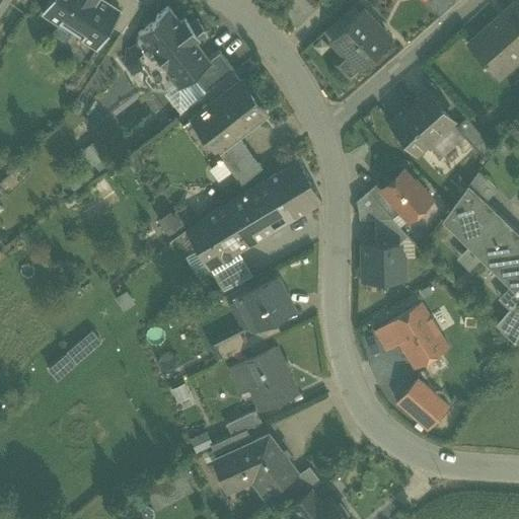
[(0,0),(0,14),(9,0),(0,0)]
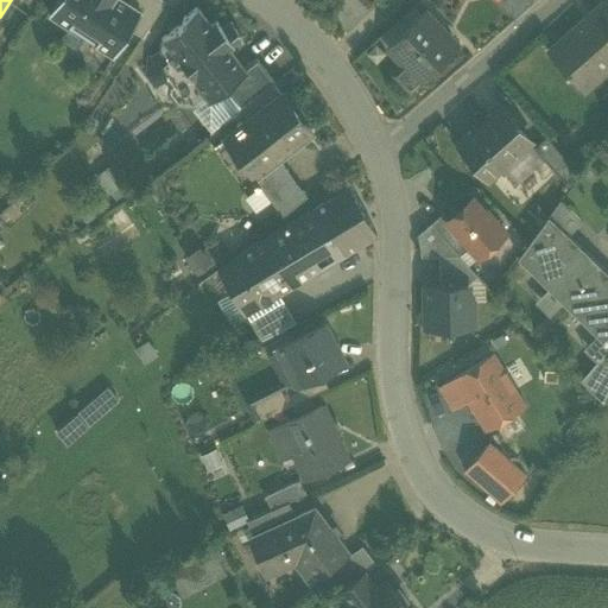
[(56,0),(49,13),(68,25),(84,36),(114,55),(130,29),(141,11),(127,1),(124,0),(56,0)]
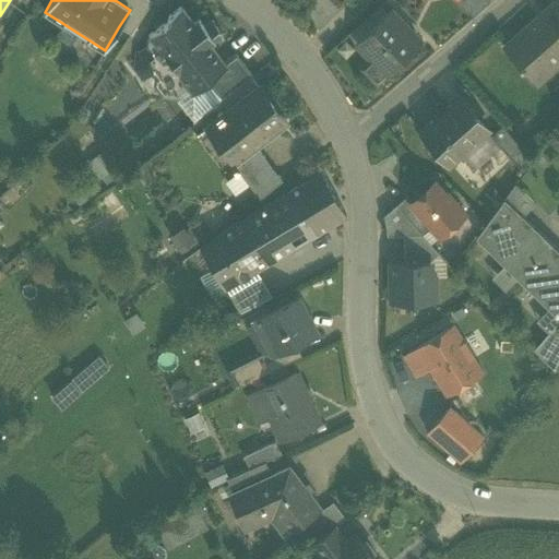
[(150,0),(117,0),(117,1),(130,10),(119,26),(130,33),(151,0),(150,0)]
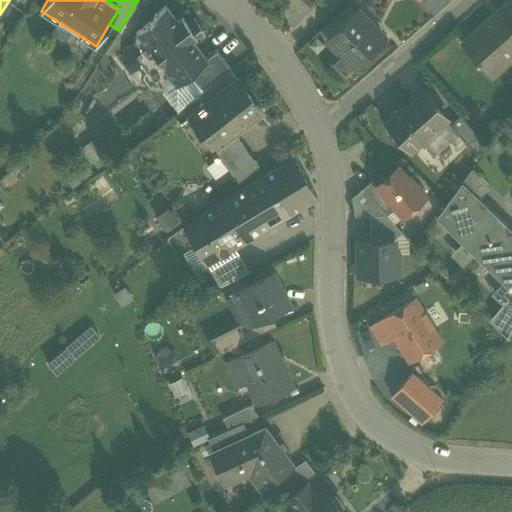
[(511,4),(510,3),(464,45),(494,77),(511,60),(511,4)]
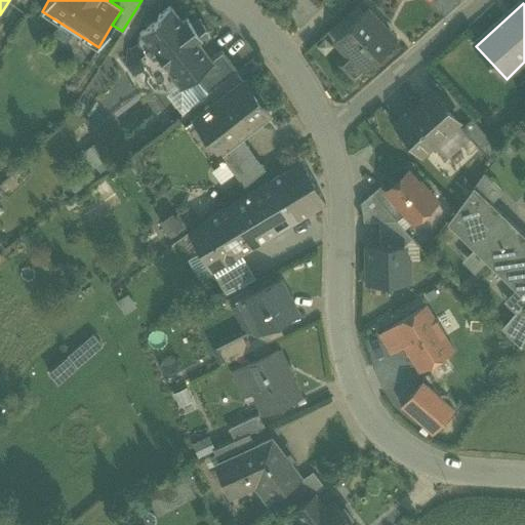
[(180,23),(169,7),(157,15),(159,18),(139,33),(140,35),(137,37),(136,45),(130,49),(128,48),(125,65),(131,74),(142,67),(148,74),(154,75),(157,79),(156,85),(161,90),(167,91),(178,84),(180,88),(195,78),(213,64),(210,61),(197,42),(191,34),(195,31),(191,26),(186,19),(180,23)]
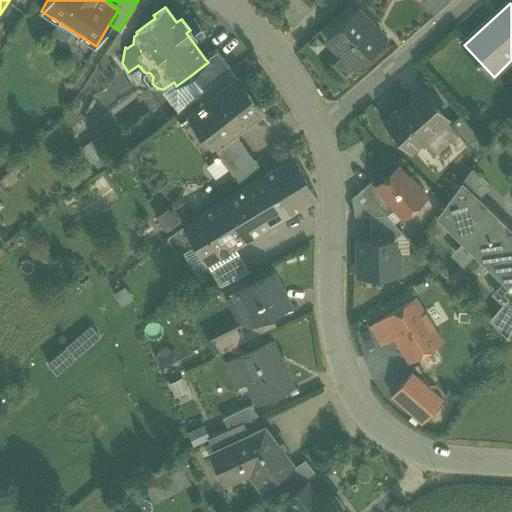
[(328,63),(343,79),(382,40),(354,11),(323,41),(336,55),(328,63)]
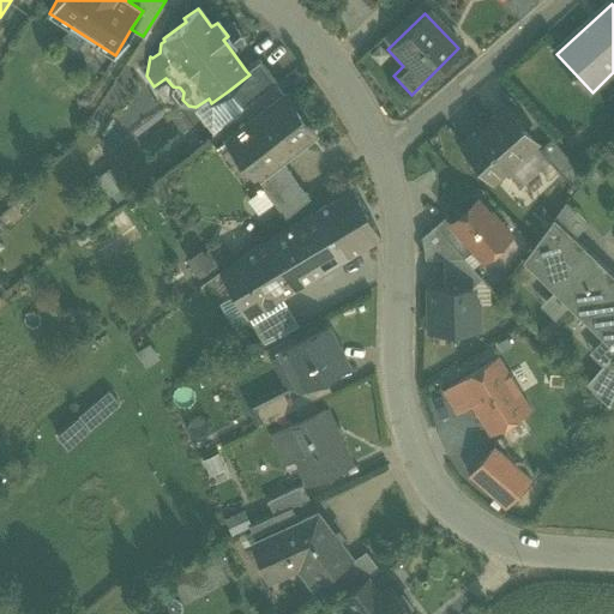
[(223,40),(230,49),(244,38),(233,23),(223,30),(228,36),(223,40)]
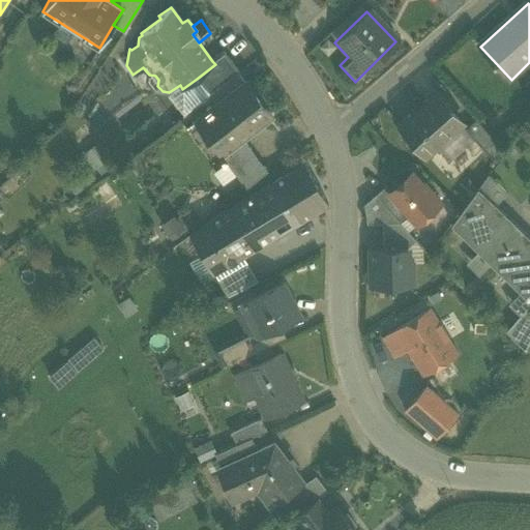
[(74,31),(59,22),(52,34),(65,42),(74,31)]
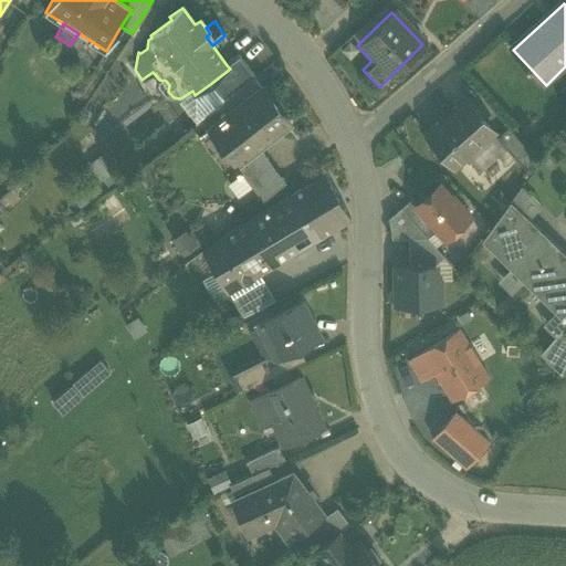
[(239,55),(227,65),(230,69),(210,84),(223,102),(254,77),(239,55)]
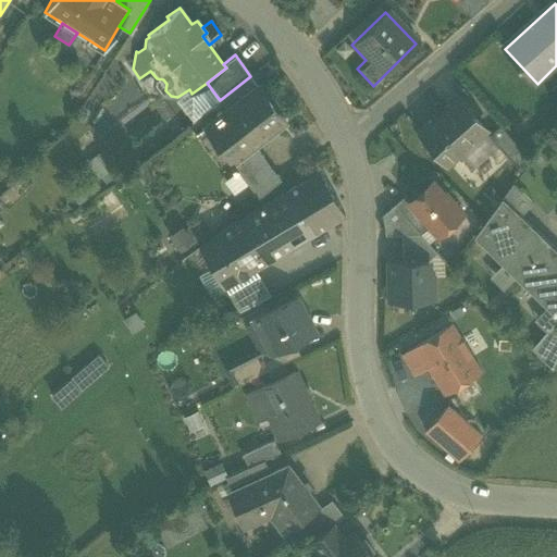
[(227,111),(258,87),(250,76),(220,100),(227,111)]
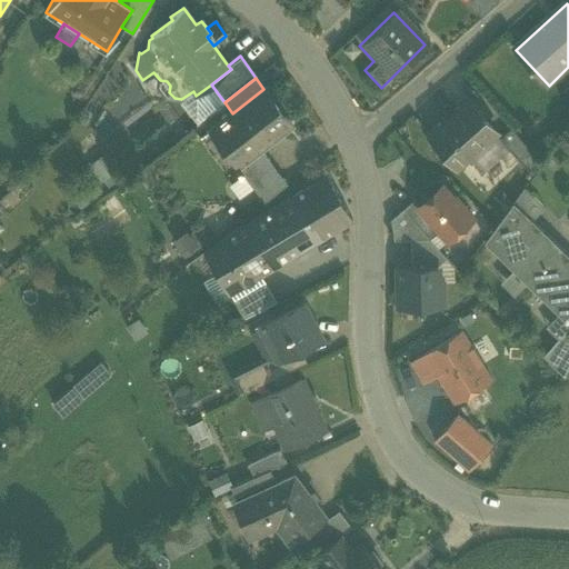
[(291,123),(263,89),(232,113),(228,117),(225,113),(220,118),(222,121),(215,128),(242,162),(291,123)]
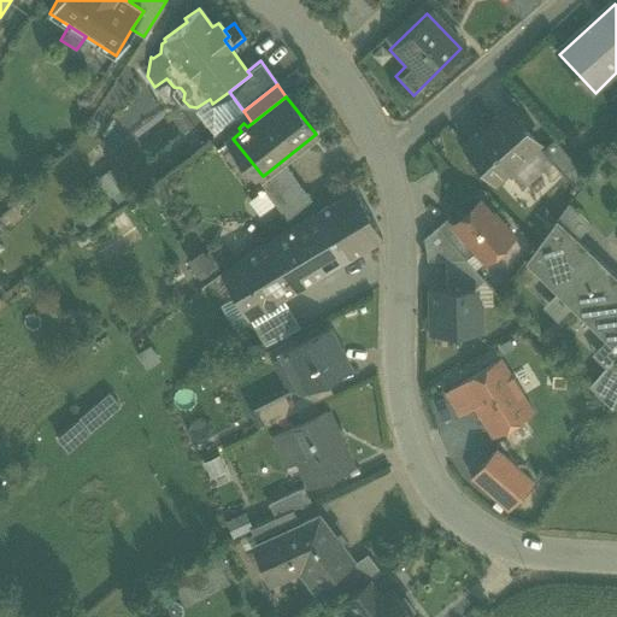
[(507,110),(465,146),(476,158),(487,171),(497,181),(513,165),(538,144),(507,110)]
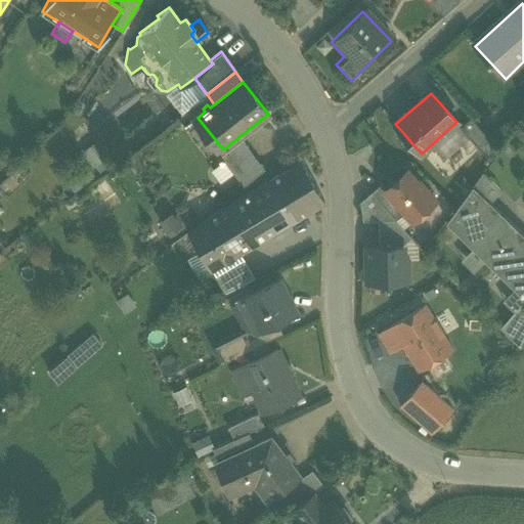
[(456,122),(436,140),(454,163),(486,136),(470,117),(460,127),(456,122)]
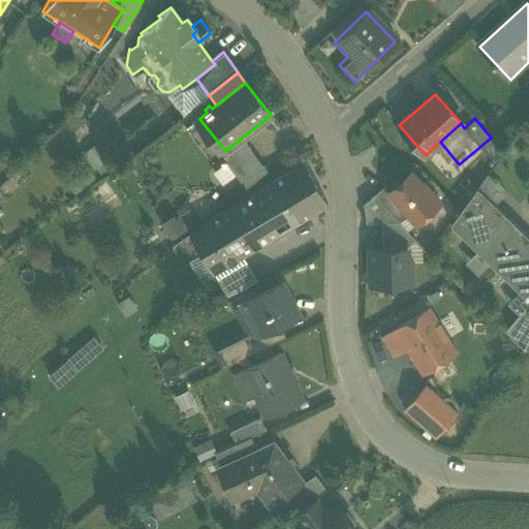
[(411,152),(417,147),(408,135),(401,141),(411,152)]
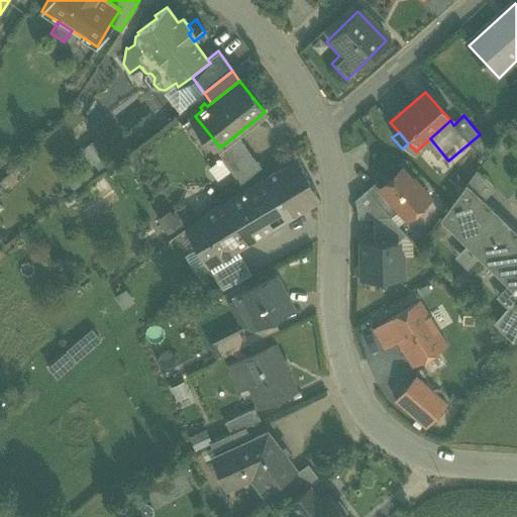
[(219,156),(239,183),(261,167),(239,139),(219,156)]
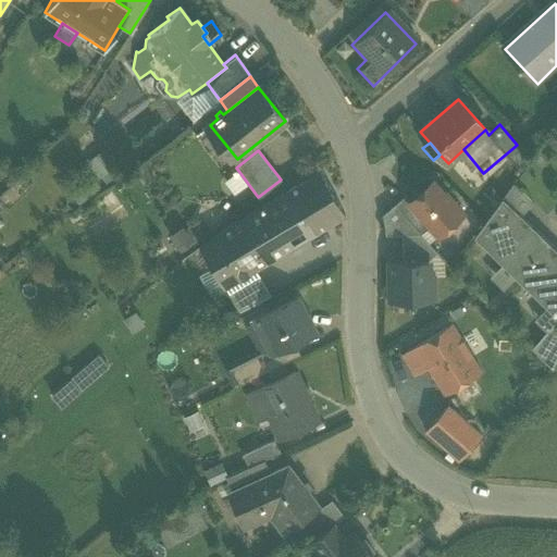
[(318,170),(265,201),(292,246),(345,214),(318,170)]
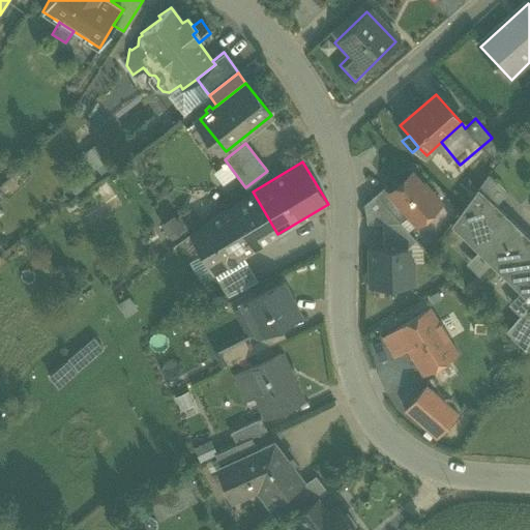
[(390,192),(389,192),(409,214),(416,224),(440,203),(424,185),(421,185),(411,173),(390,192)]
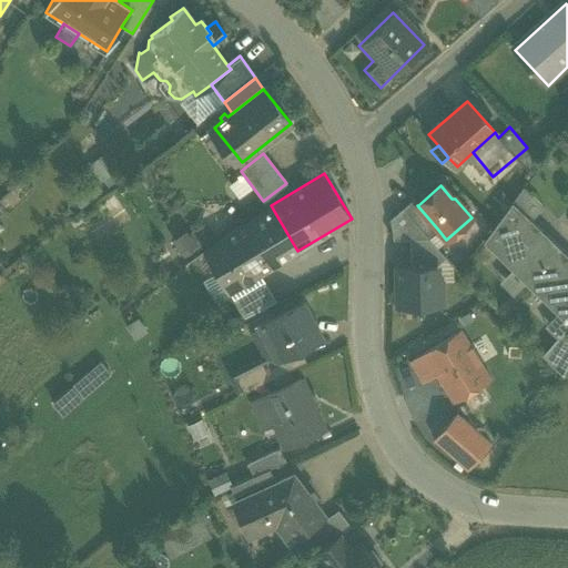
[(511,202),(530,220),(541,206),(521,186),(511,202)]
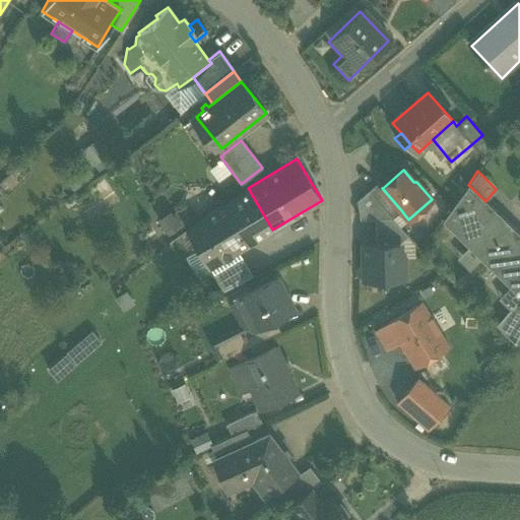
[(368,191),(392,218),(401,210),(382,188),(383,188),(378,182),(368,191)]
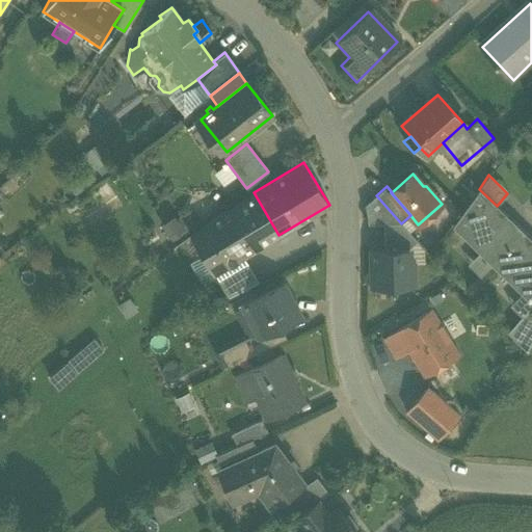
[(531,239),(497,206),(479,189),(453,225),(531,301),(531,239)]
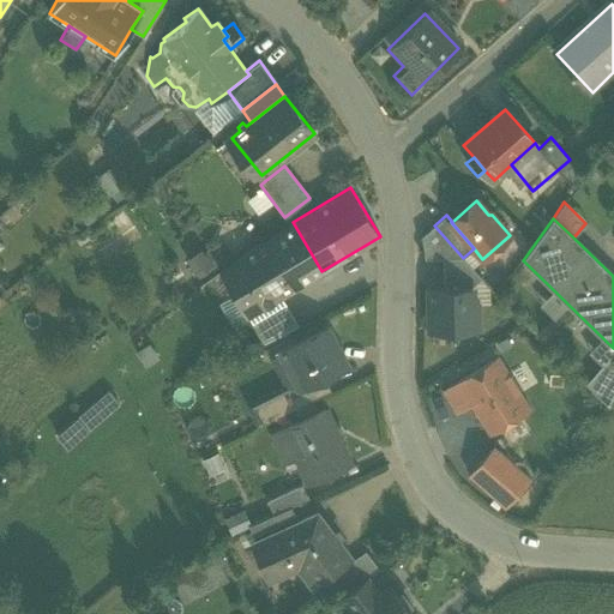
[(295,288),(321,271),(293,222),(265,239),(295,288)]
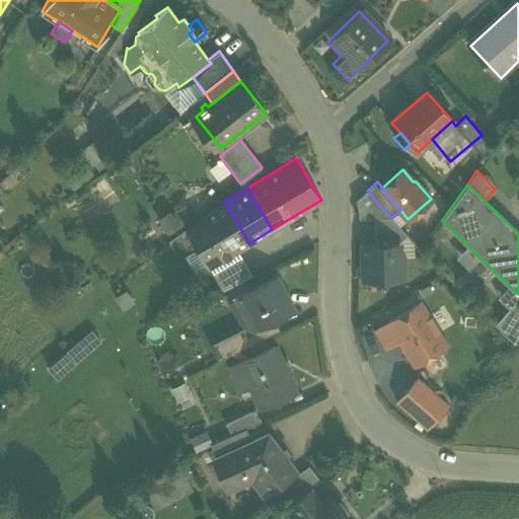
[(398,256),(402,256),(414,256),(413,244),(406,235),(391,218),(367,191),(356,200),(359,219),(374,219),(374,243),(398,242),(398,256)]
